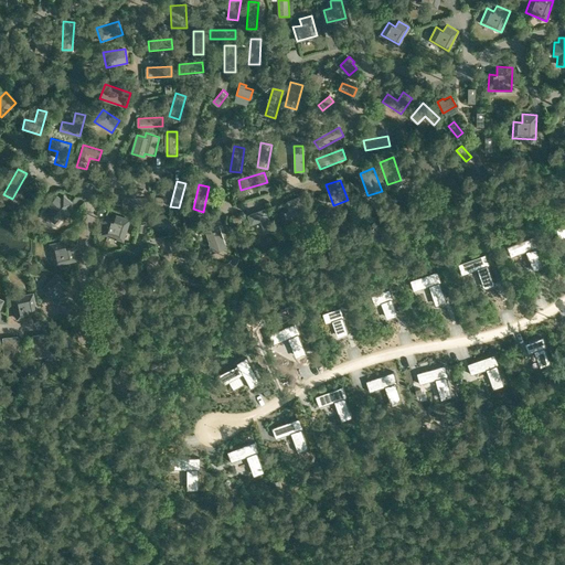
[(55,223),(61,216),(65,219),(74,209),(70,205),(73,202),(64,193),(61,198),(57,194),(49,204),(52,208),(45,215),(55,223)]
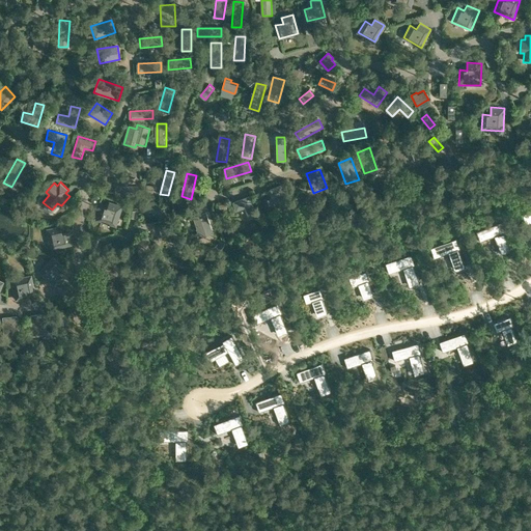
[(282,184),(269,189),(277,210),(290,205),(282,184)]
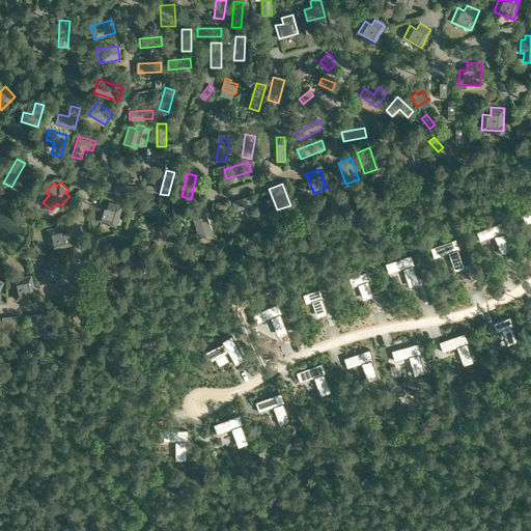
[(115,187),(115,196),(139,196),(139,187),(115,187)]
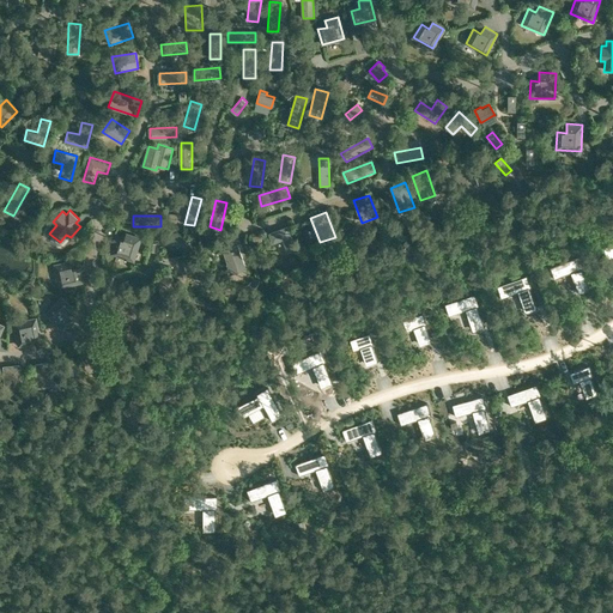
[(287,225),(268,232),(273,243),(283,240),(287,252),(297,249),(287,225)]
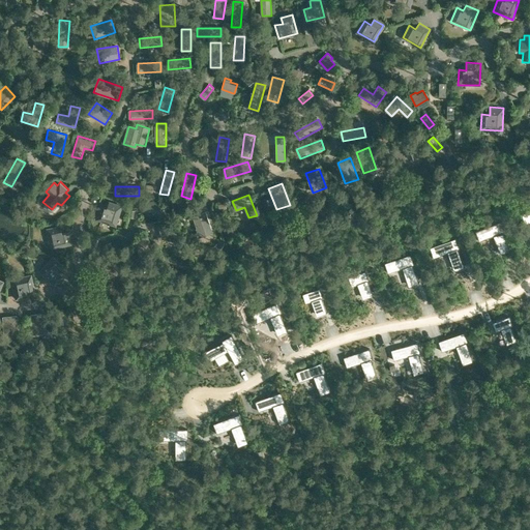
[(138,200),(137,209),(163,213),(165,204),(138,200)]
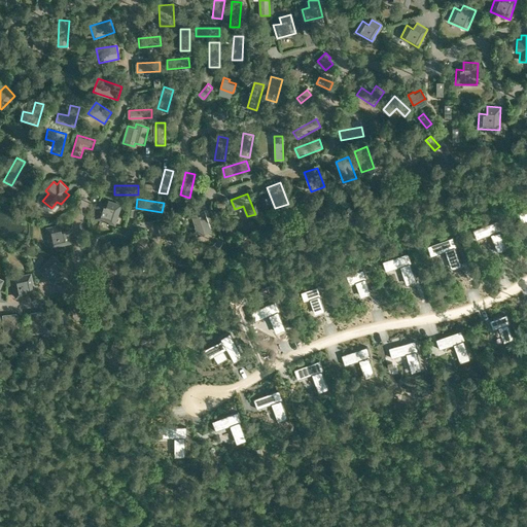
[(115,223),(120,205),(109,202),(107,208),(100,206),(97,218),(115,223)]
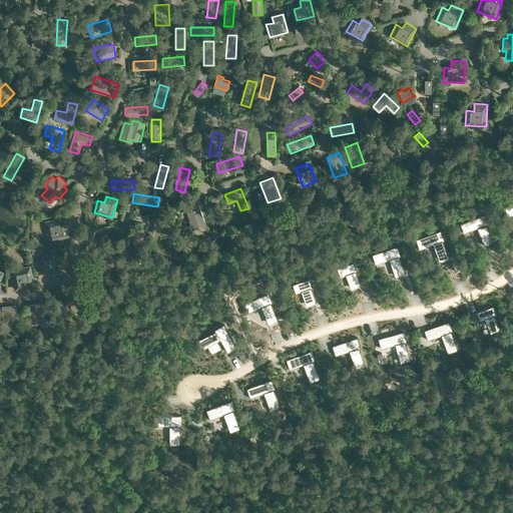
[(199,203),(186,208),(194,227),(206,223),(199,203)]
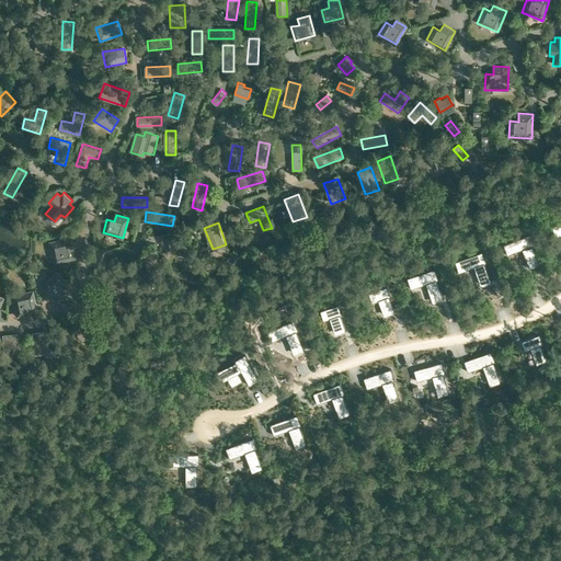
[(186,233),(169,240),(172,250),(181,247),(185,259),(194,255),(186,233)]
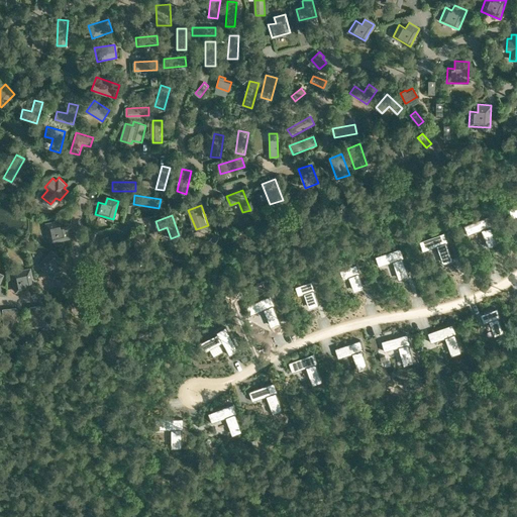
[(489,216),(463,225),(468,235),(482,230),(489,247),(492,245),(492,246),(495,245),(495,244),(498,243),(491,226),(493,226),(489,216)]
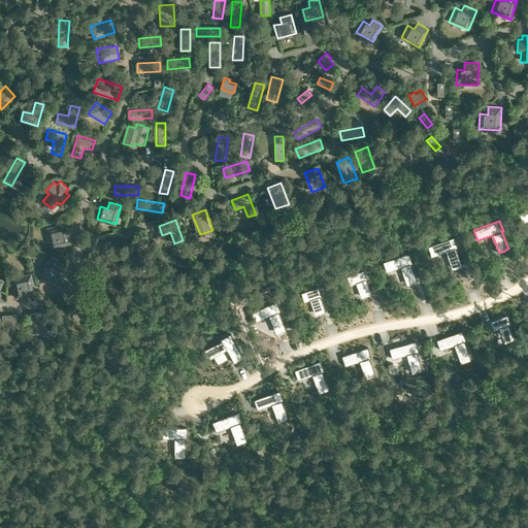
[(61,226),(47,228),(52,248),(70,243),(67,231),(62,232),(61,226)]
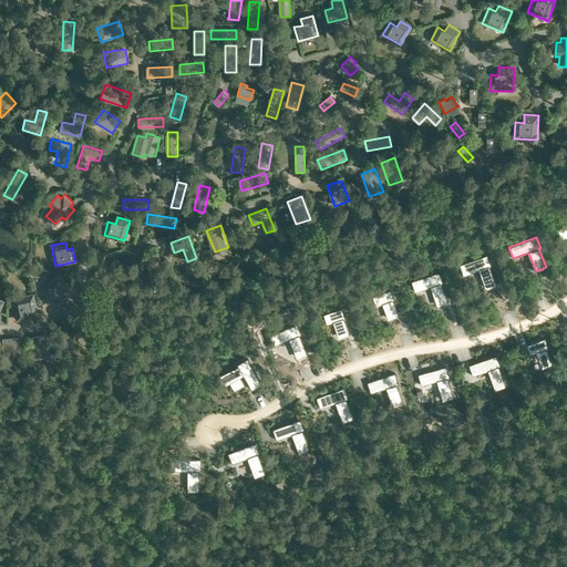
[(158,251),(144,256),(152,279),(166,274),(158,251)]
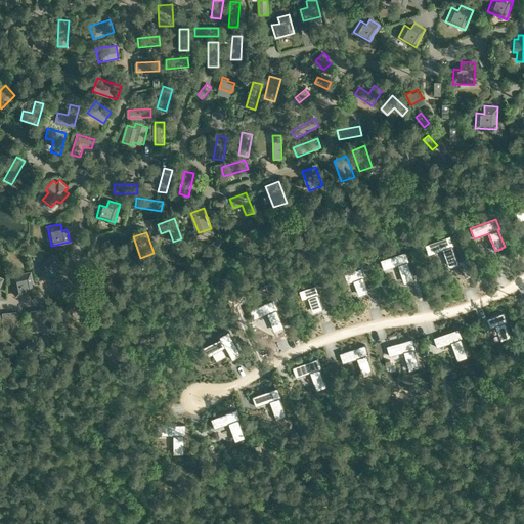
[(450,235),(425,245),(429,255),(442,250),(443,250),(449,267),(452,266),(455,265),(459,263),(452,246),(453,246),(450,235)]
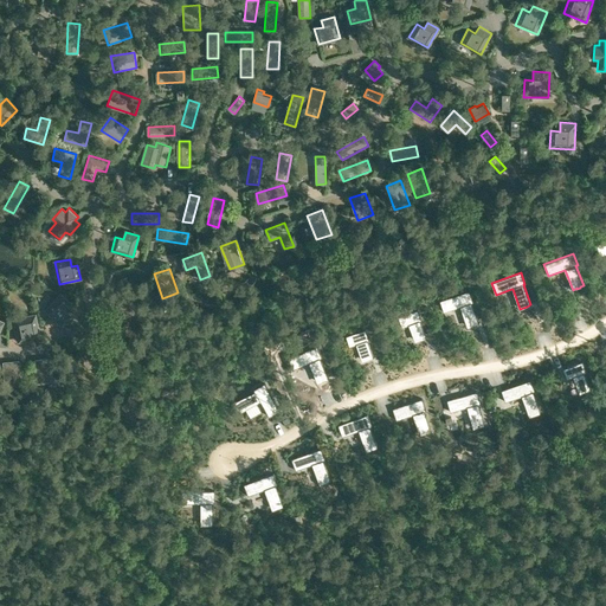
[(470,291),(440,301),(444,313),(461,307),(462,307),(468,327),(471,326),(475,324),(478,323),(471,303),(474,303),(470,291)]
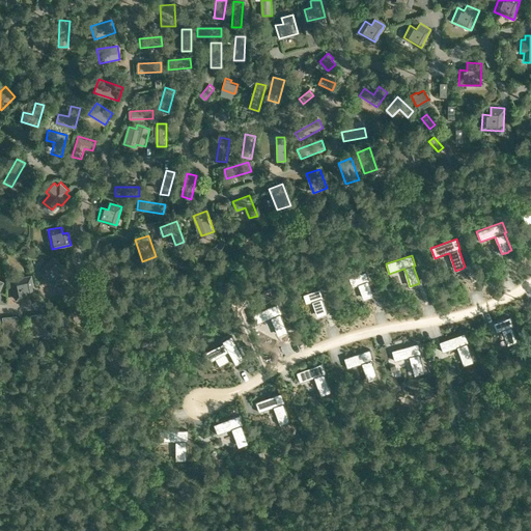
[(39,272),(54,285),(62,277),(57,272),(62,267),(52,257),(39,272)]
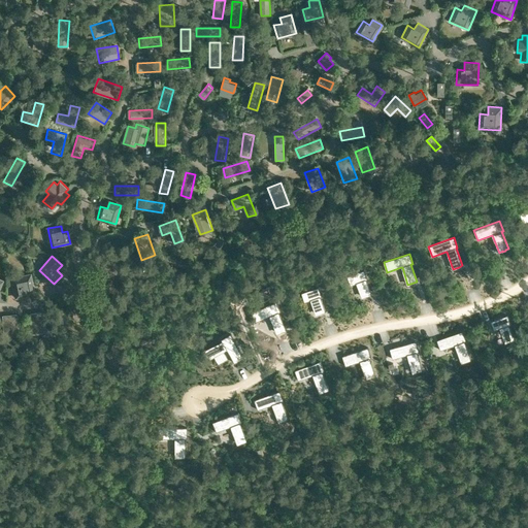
[(364,270),(348,276),(351,286),(357,284),(357,283),(362,297),(365,296),(368,295),(371,294),(367,279),(364,270)]
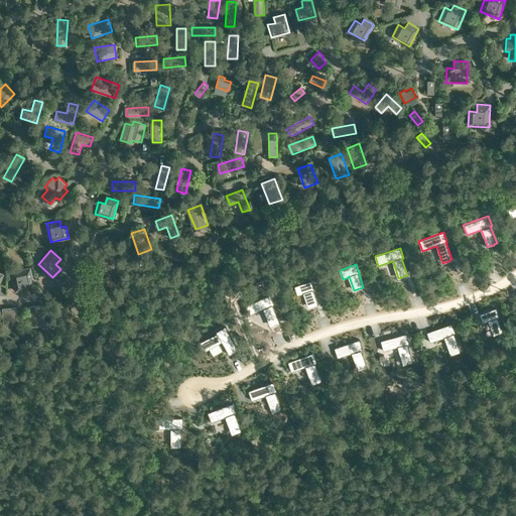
[(11,272),(15,290),(26,288),(24,281),(31,280),(29,269),(11,272)]
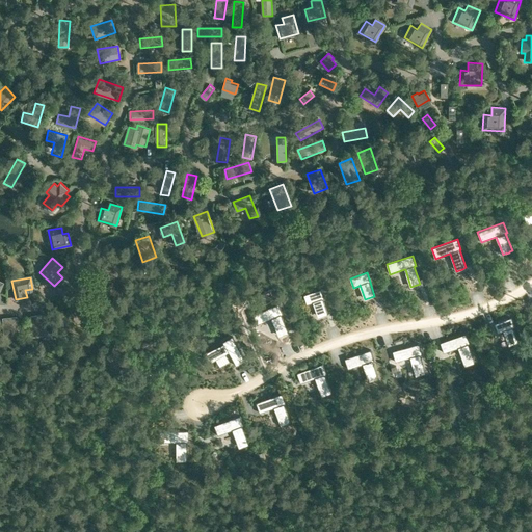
[(321,289),(303,295),(307,304),(313,302),(314,302),(319,317),(322,316),(324,315),(327,313),(323,299),(324,298),(321,289)]
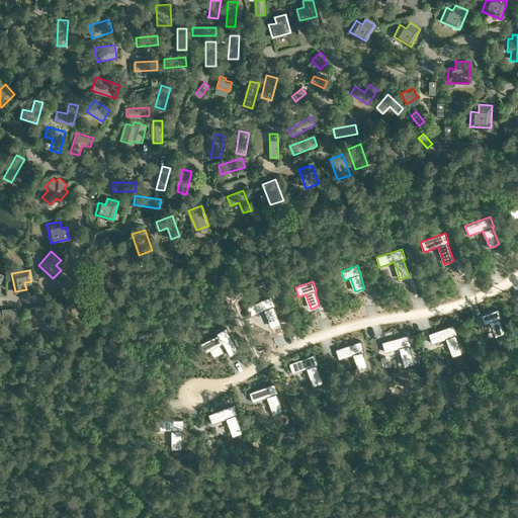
[(76,284),(65,293),(78,310),(89,299),(76,284)]
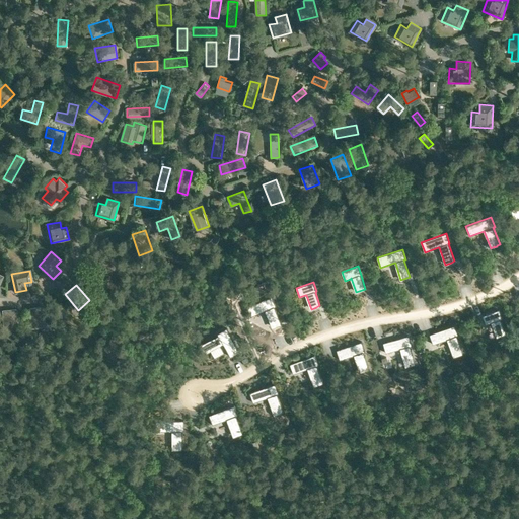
[(272,296),(247,307),(250,316),(265,310),(266,310),(273,327),(276,326),(278,325),(278,324),(281,323),(274,306),(276,306),(272,296)]
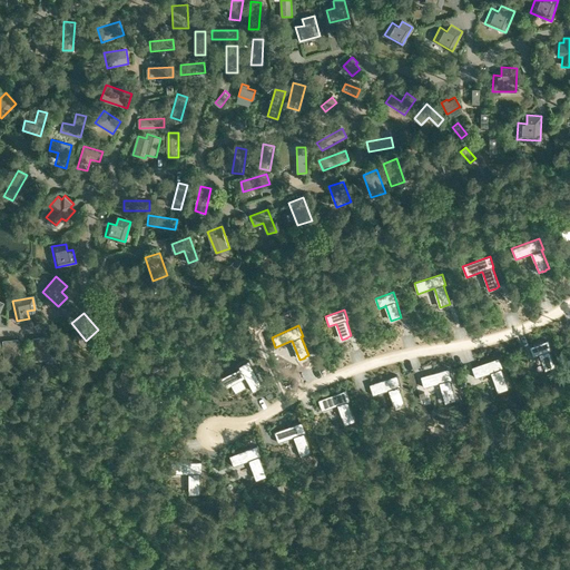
[(19,337),(2,338),(5,363),(21,361),(19,337)]
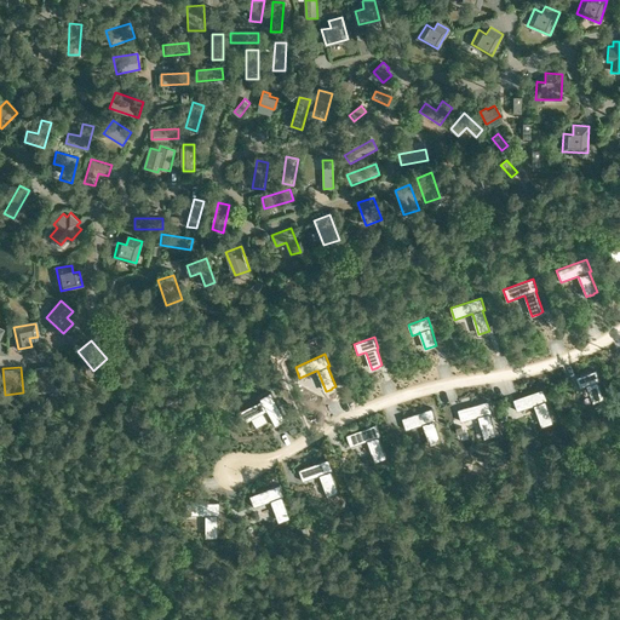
[(596,371),(577,378),(580,389),(587,385),(593,402),(597,401),(601,400),(604,399),(598,382),(600,380),(596,371)]
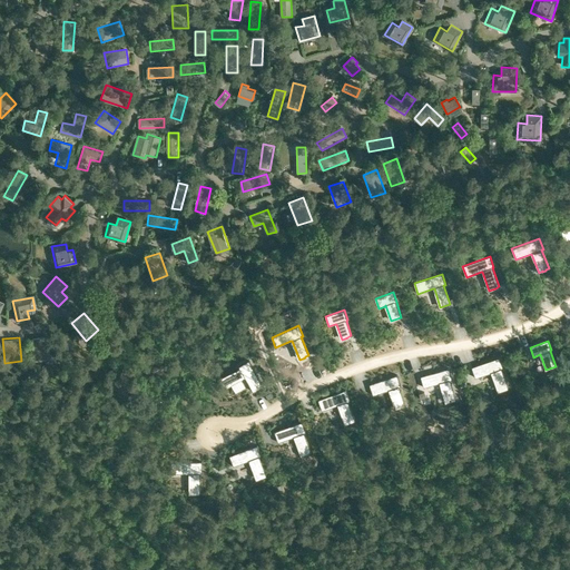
[(499,357),(472,367),(475,379),(491,373),(492,372),(499,392),(502,390),(502,391),(505,390),(505,389),(509,387),(502,369),(503,369),(499,357)]
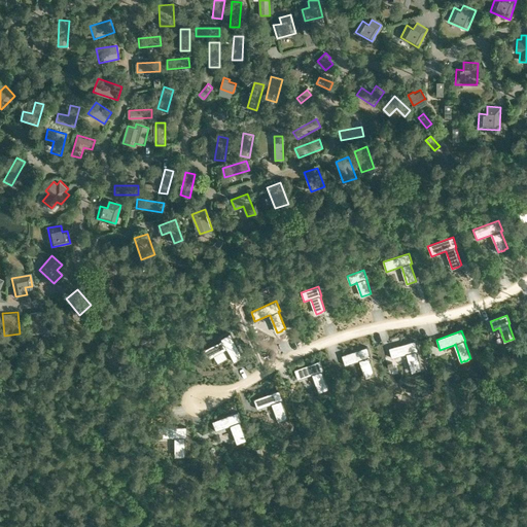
[(221,340),(205,349),(207,352),(208,354),(209,354),(210,357),(226,348),(226,349),(234,362),(243,357),(231,334),(221,339),(221,340)]
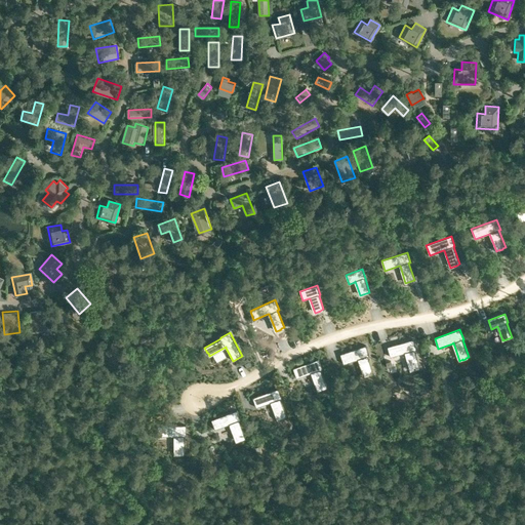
[(413,339),(388,347),(391,357),(405,353),(411,370),(414,369),(414,370),(417,369),(420,368),(415,350),(416,350),(413,339)]
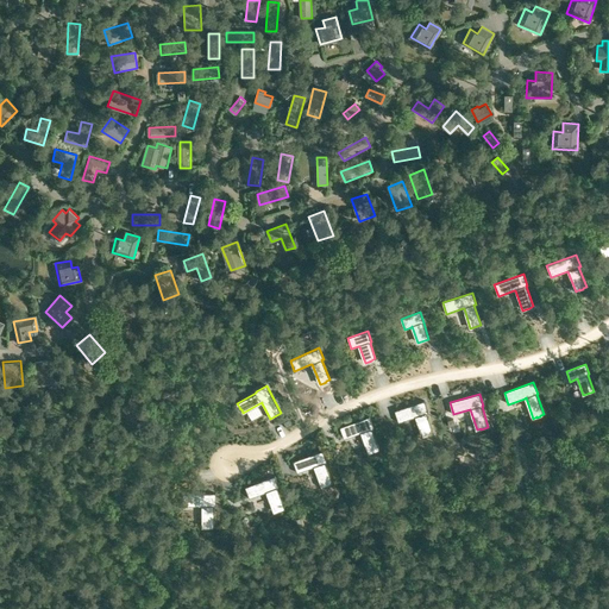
[(425,401),(395,410),(399,422),(415,418),(415,416),(422,437),(426,435),(426,437),(429,435),(429,434),(433,433),(427,413),(428,413),(425,401)]
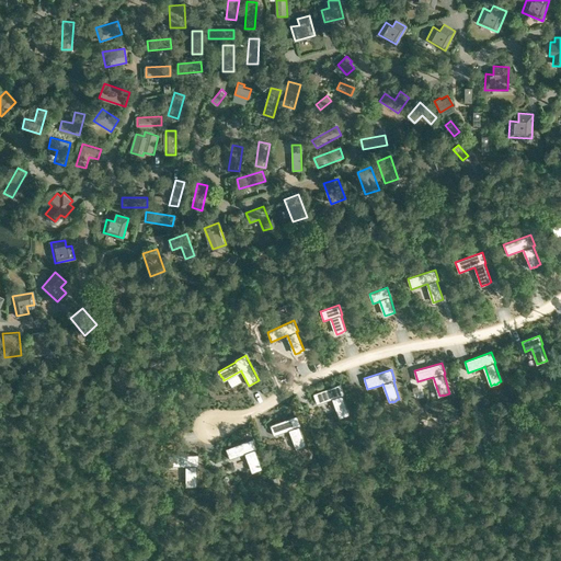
[(341,384),(313,393),(317,404),(332,399),(333,399),(340,418),(343,416),(346,415),(350,413),(343,395),(344,395),(341,384)]
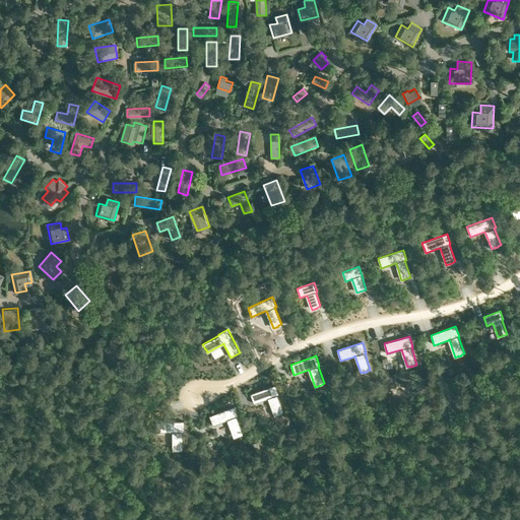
[(275,385),(250,394),(254,404),(268,398),(275,415),(278,414),(280,413),(284,412),(277,395),(279,394),(275,385)]
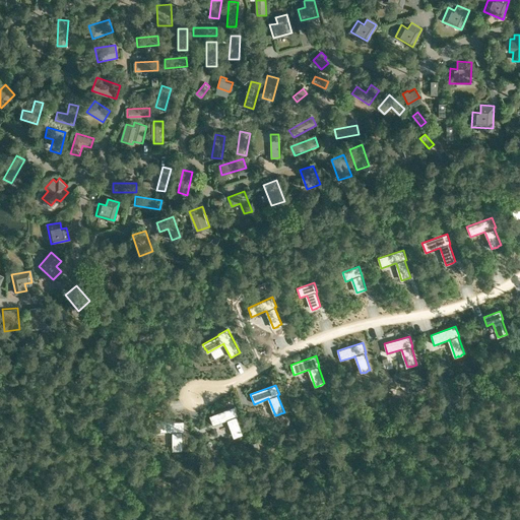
[(235,406),(209,415),(213,426),(226,420),(228,419),(234,438),(237,436),(237,437),(240,436),(240,435),(243,434),(237,416),(238,416),(235,406)]
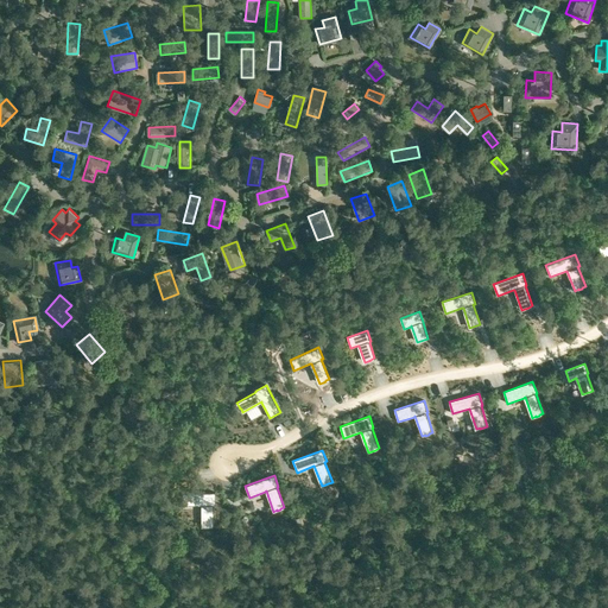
[(184,493),(184,505),(202,505),(202,526),(207,526),(207,527),(210,527),(210,526),(214,526),(214,505),(215,505),(215,493),(184,493)]
